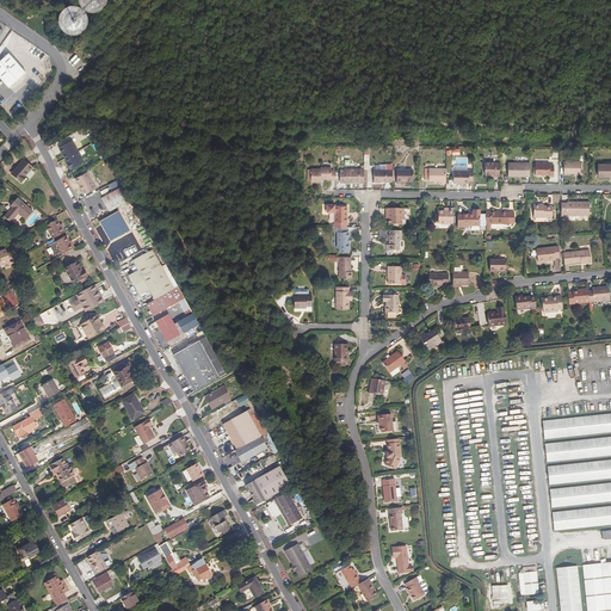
[(107,1),(107,0),(78,0),(79,1),(80,5),(81,7),(84,10),(86,11),(88,12),(92,13),(94,13),(98,12),(100,11),(103,8),(105,7),(106,4),(107,1)]
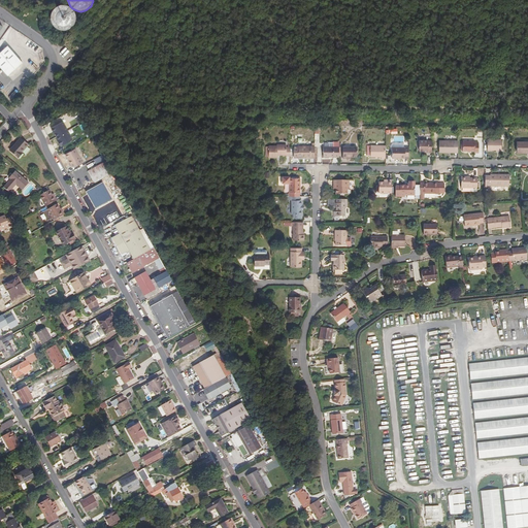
[(75,20),(75,18),(75,14),(74,12),(73,10),(71,8),(69,7),(66,6),(64,5),(62,5),(59,6),(57,7),(55,9),(54,11),(52,13),(52,15),(52,18),(52,21),(53,23),(54,25),(56,27),(58,29),(60,29),(63,30),(65,30),(67,29),(70,28),(72,27),(73,25),(74,22),(75,20)]
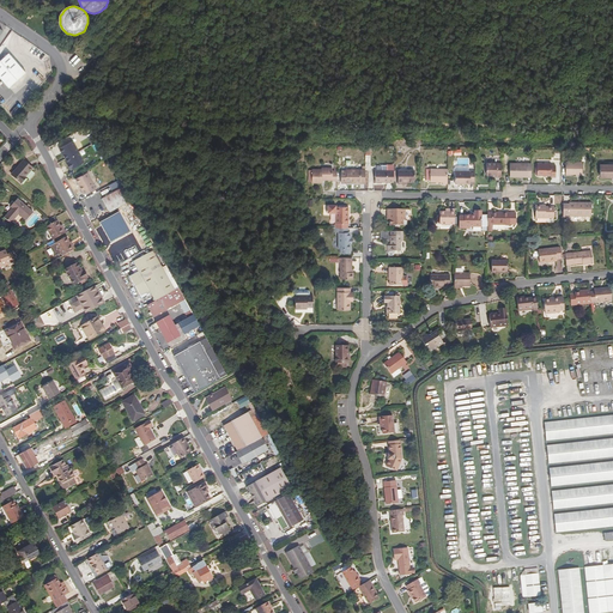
[(0,60),(0,79),(8,89),(25,73),(7,54),(0,60)]
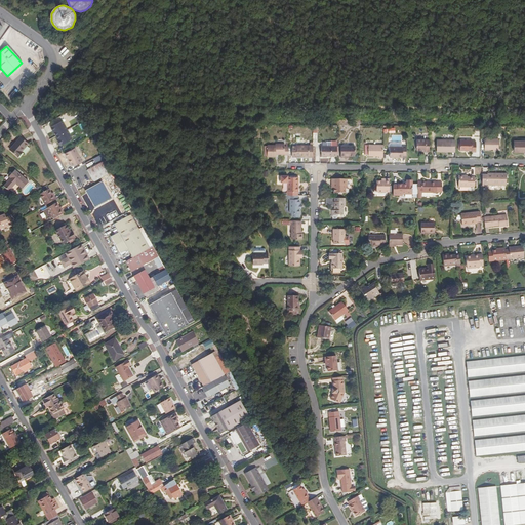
[(55,134),(56,136),(68,130),(63,121),(50,127),(53,132),(53,131),(55,134)]
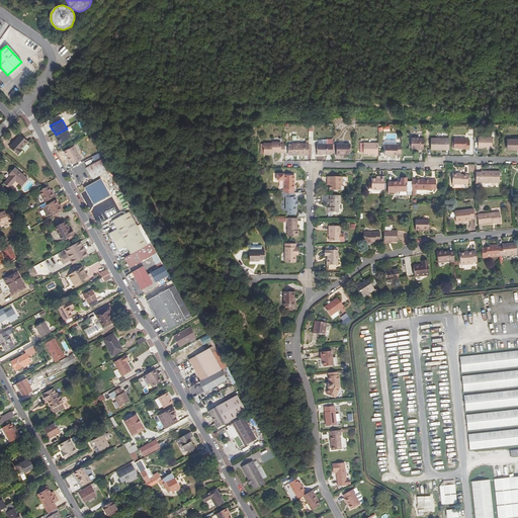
[(60,144),(72,138),(67,128),(56,135),(57,138),(58,140),(58,141),(60,144)]
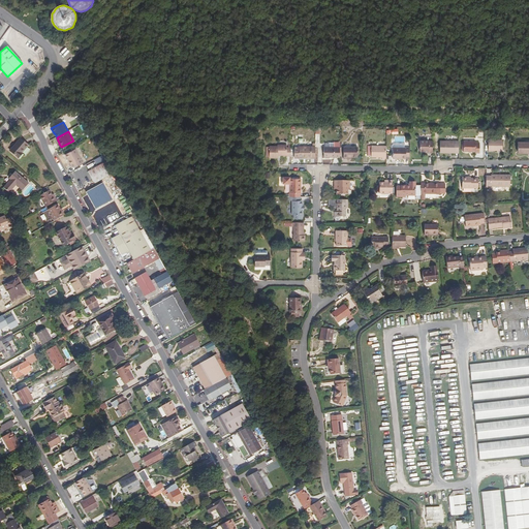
[(28,146),(21,139),(10,152),(19,159),(23,155),(22,154),(28,146)]
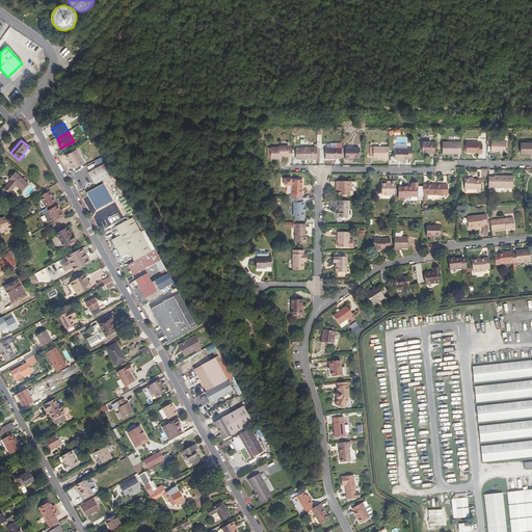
[(491,151),(506,152),(506,140),(491,140),(491,151)]
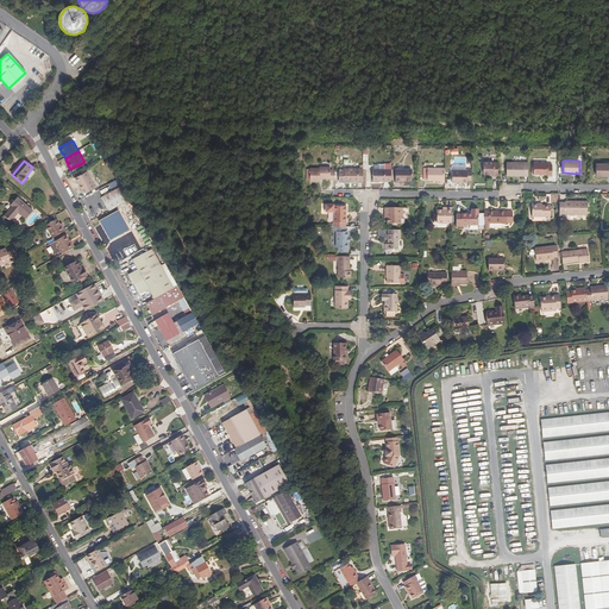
[(534,162),(534,174),(547,175),(547,176),(552,176),(552,163),(534,162)]
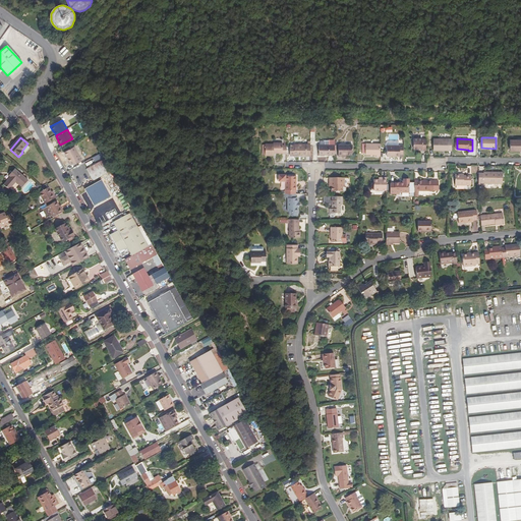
[(426,151),(426,139),(414,139),(413,149),(419,150),(422,150),(422,151),(426,151)]
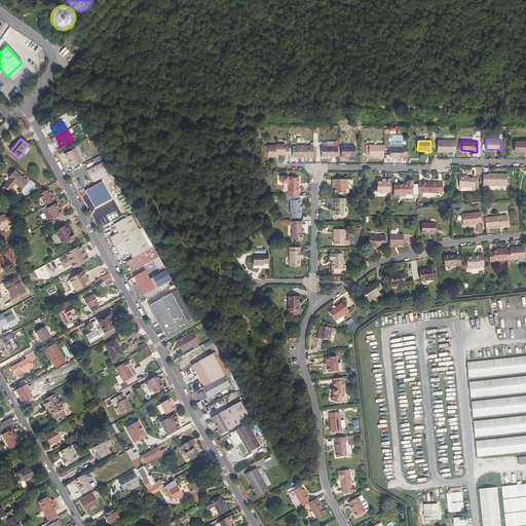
[(447,150),(452,150),(452,141),(438,141),(438,152),(447,152),(447,150)]
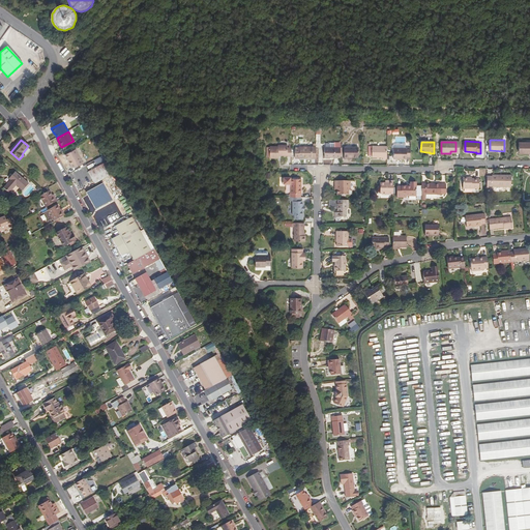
[(519,152),(524,152),(524,153),(529,153),(529,142),(520,142),(519,152)]
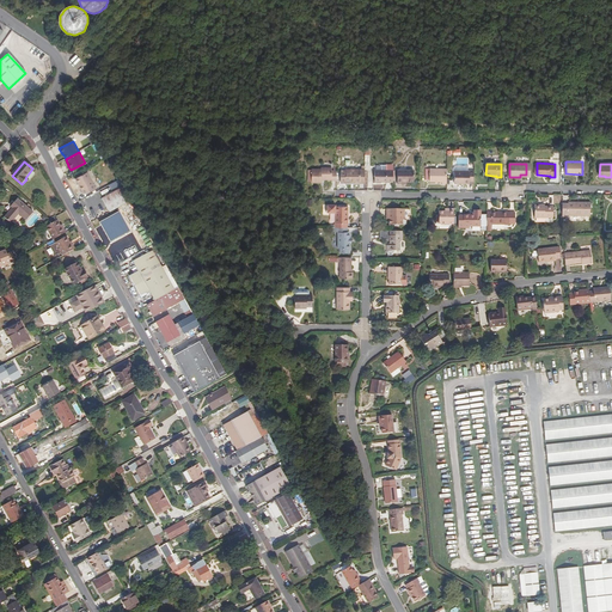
[(337,181),(337,172),(332,172),(332,167),(322,167),(322,170),(312,169),(312,183),(322,183),(322,179),(331,181),(337,181)]
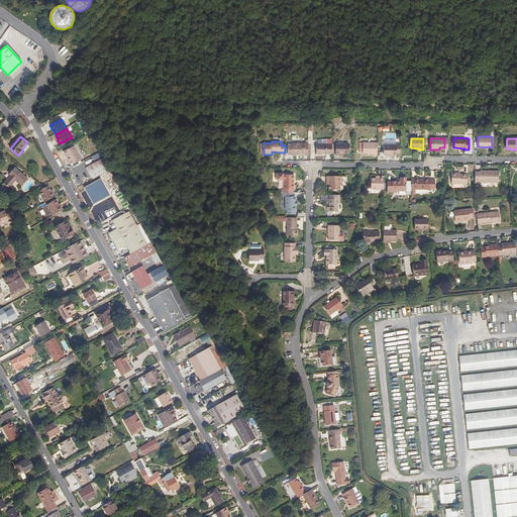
[(378,156),(378,143),(363,142),(363,153),(374,153),(374,156),(378,156)]
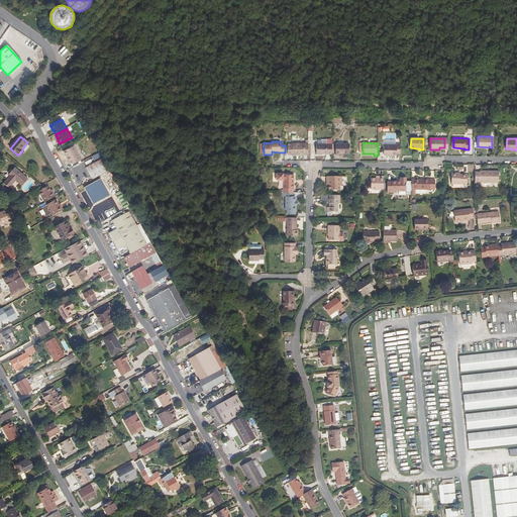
[(308,153),(308,143),(293,143),(293,144),(288,144),(288,154),(304,154),(304,153),(308,153)]
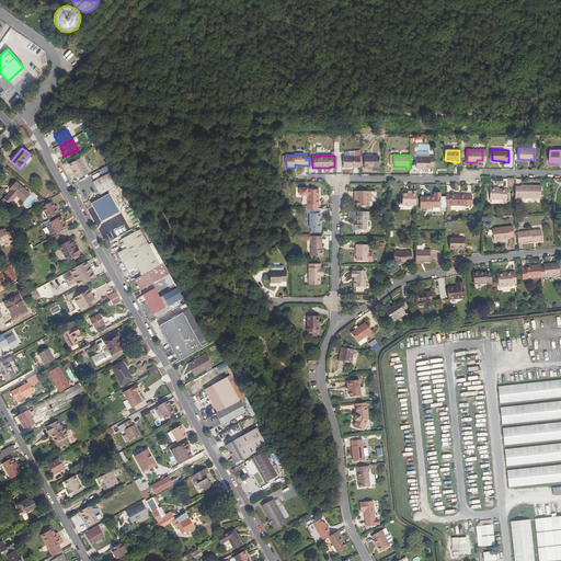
[(361,167),(361,156),(343,156),(343,167),(361,167)]
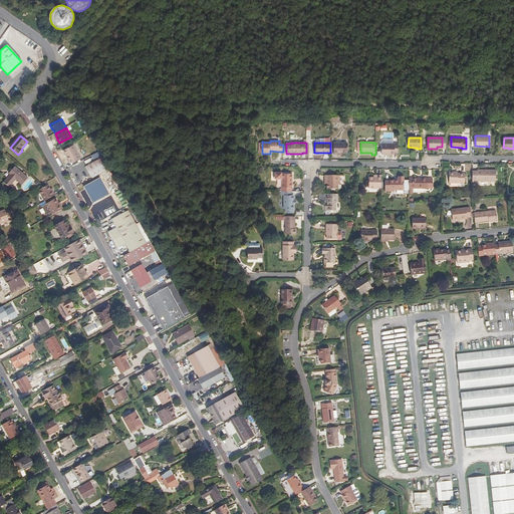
[(338,153),(342,153),(348,153),(348,143),(334,143),(334,154),(338,154),(338,153)]
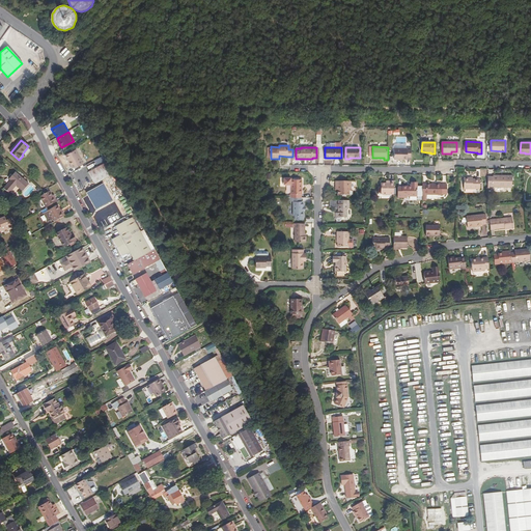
[(412,160),(412,148),(395,148),(394,158),(407,158),(407,160),(412,160)]
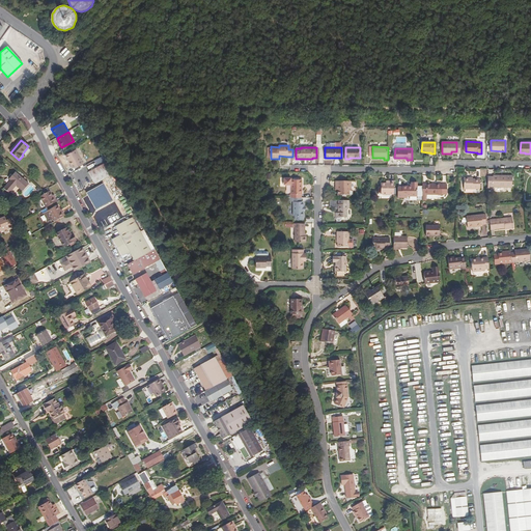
[(70,158),(67,159),(73,169),(82,163),(75,150),(67,155),(70,158)]
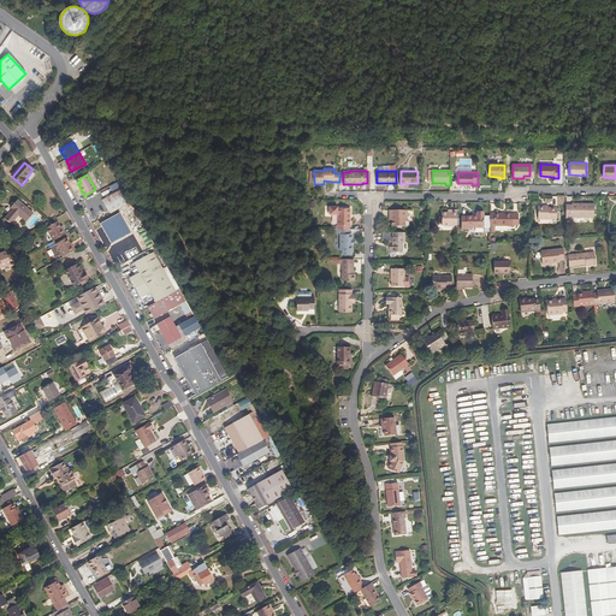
[(130,202),(123,188),(102,199),(110,213),(130,202)]
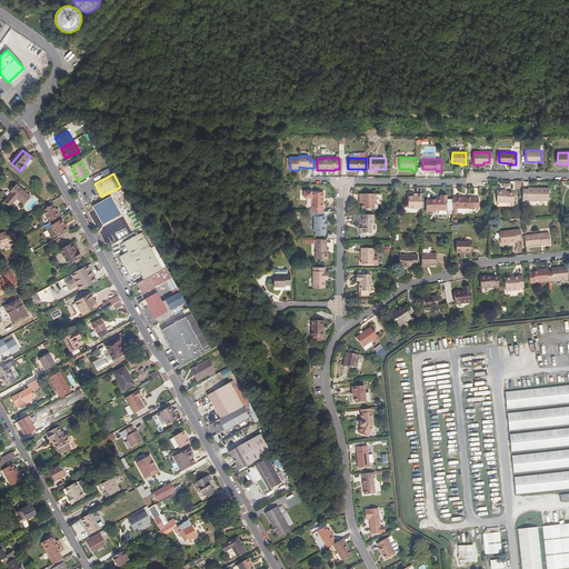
[(31,198),(17,186),(12,190),(13,192),(5,202),(10,208),(18,200),(25,206),(31,198)]
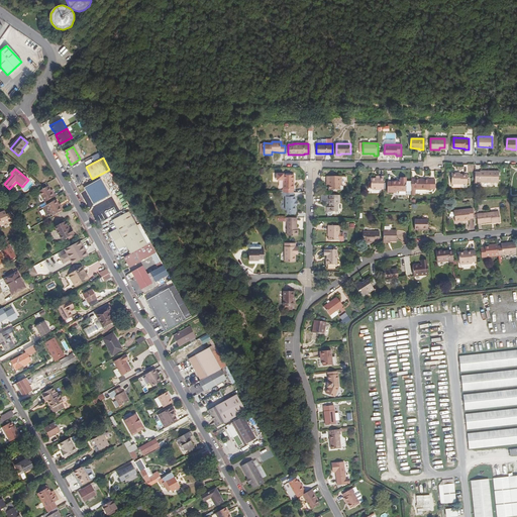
[(481,173),(476,173),(476,183),(481,183),(499,183),(499,172),(491,172),(491,173),(481,173)]
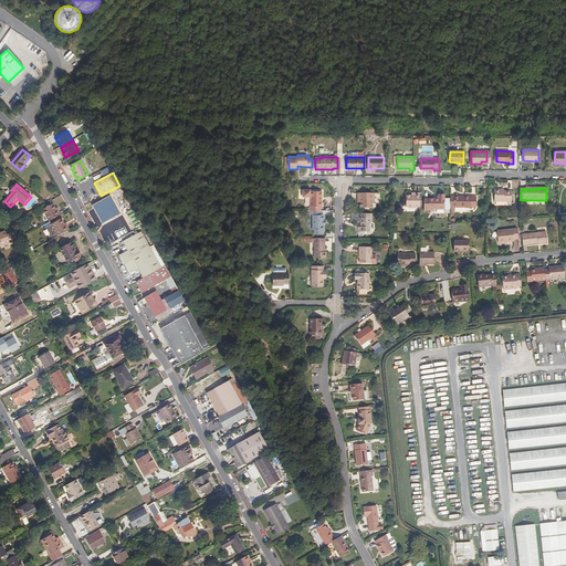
[(311,211),(322,211),(322,207),(322,197),(323,197),(323,191),(311,191),(311,190),(303,190),(302,197),(311,197),(311,211)]
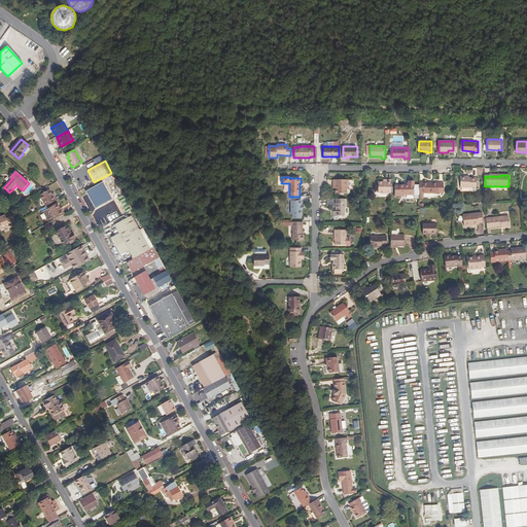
[(477,178),(469,178),(466,178),(466,177),(460,177),(460,187),(477,188),(477,178)]
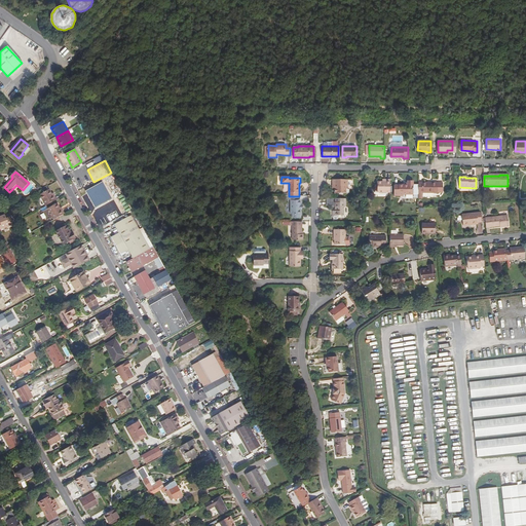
[(332,180),(332,184),(335,184),(335,188),(335,193),(349,193),(349,189),(347,189),(347,180),(332,180)]
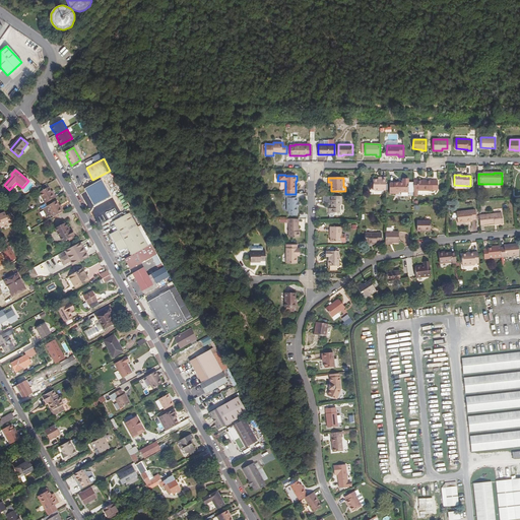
[(374,191),(386,191),(386,178),(382,178),(382,180),(378,180),(373,180),(374,191)]
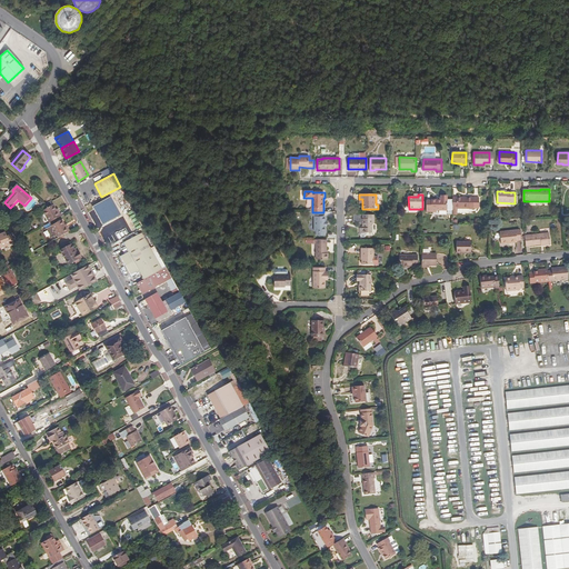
[(92,207),(101,223),(120,213),(111,197),(92,207)]
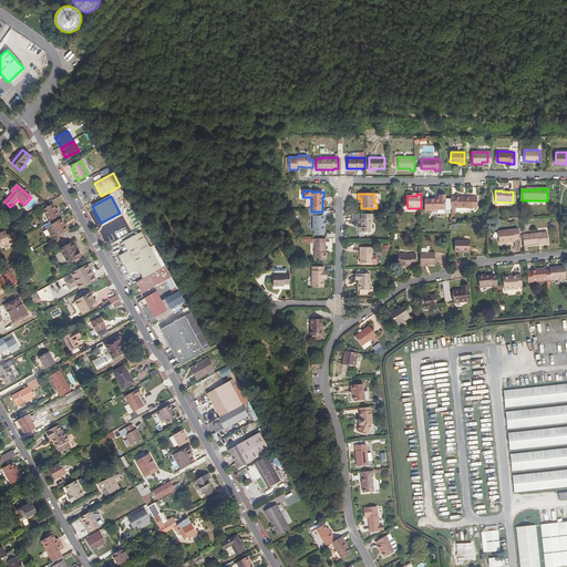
[(440,197),(440,198),(440,199),(435,199),(430,199),(430,200),(425,200),(425,212),(433,212),(433,209),(435,209),(445,209),(445,197),(440,197)]
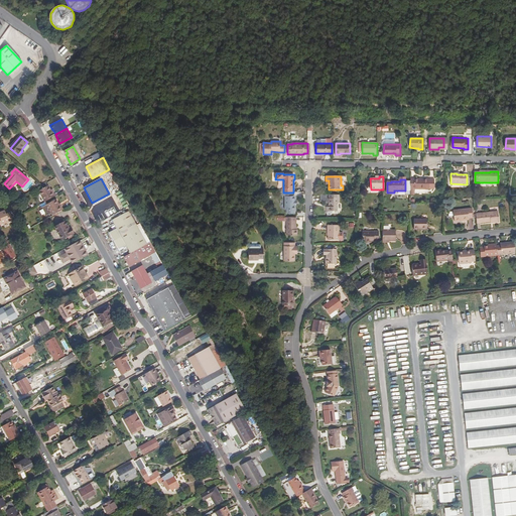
[(414,179),(411,179),(411,188),(429,189),(429,188),(434,188),(434,180),(429,180),(429,179),(422,179),(421,180),(414,180),(414,179)]
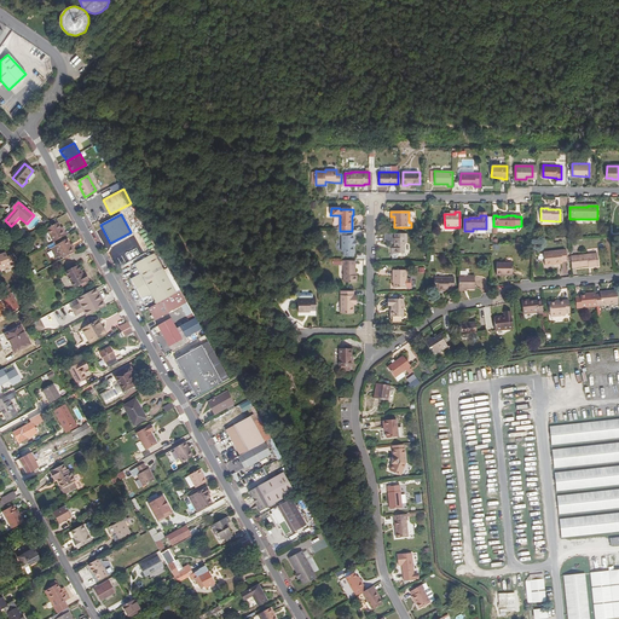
[(53,243),(67,236),(64,231),(62,232),(61,229),(58,224),(47,230),(53,243)]
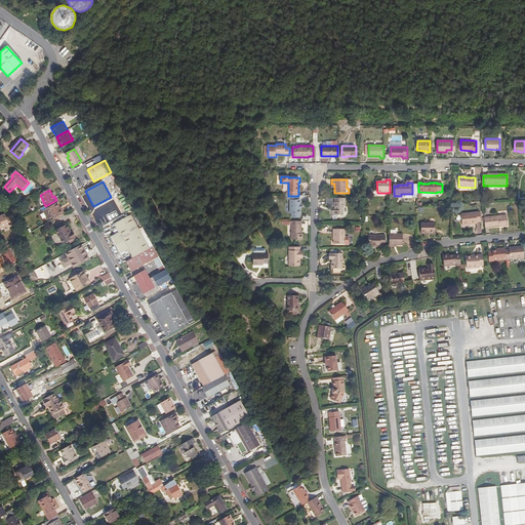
[(288,196),(285,196),(285,200),(290,200),(290,213),(292,213),(292,217),(297,217),(297,214),(298,213),(299,213),(300,213),(300,211),(300,209),(300,204),(299,204),(299,200),(299,199),(298,199),(298,196),(288,196)]
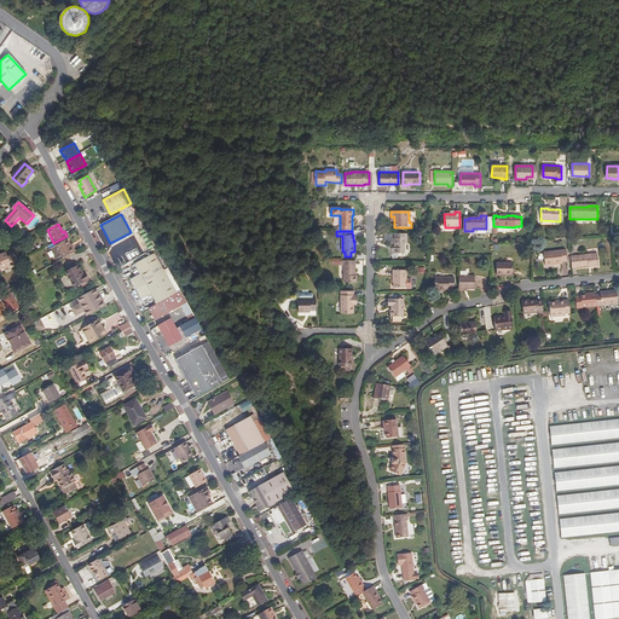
[(7,237),(13,243),(19,239),(11,232),(7,237)]
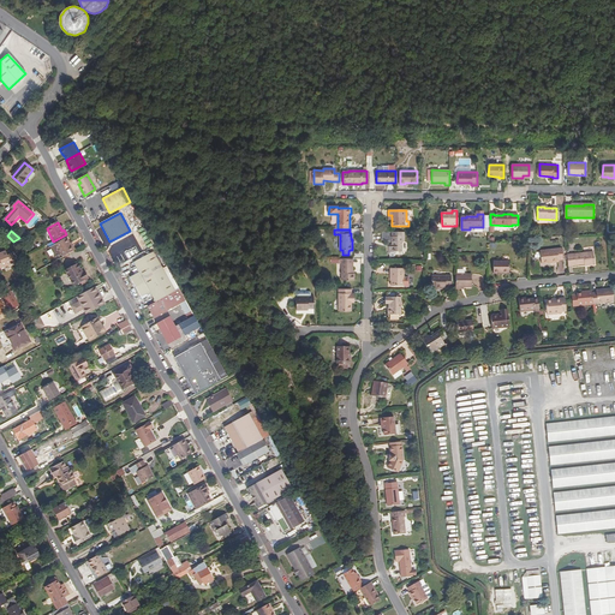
[(130,231),(109,242),(111,244),(131,232),(130,231)]
